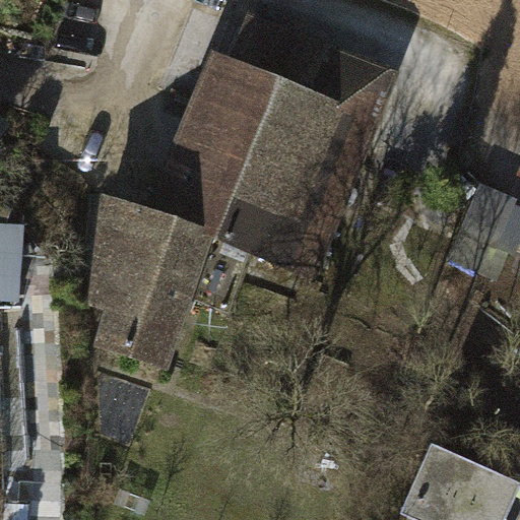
[(247,28),(231,68),(368,123),(384,82),(247,28)]
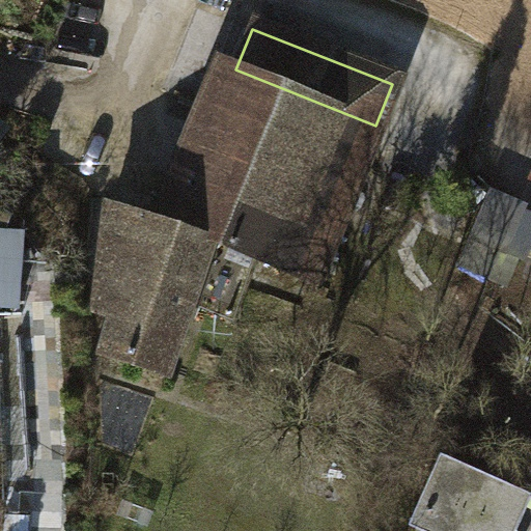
[(235,70),(221,106),(361,162),(375,126),(235,70)]
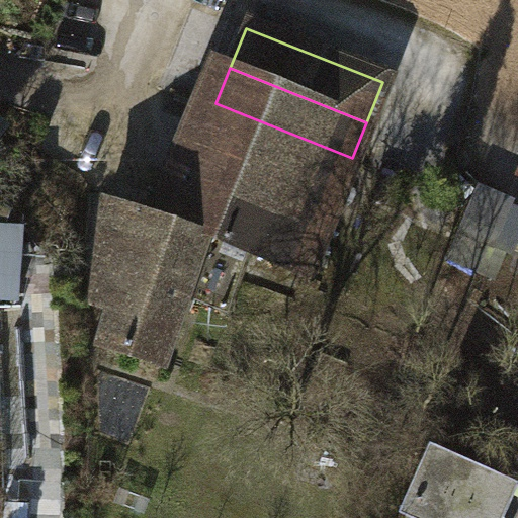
[(304,275),(352,158),(216,103),(167,220),(206,236),(207,234),(249,250),(304,275)]
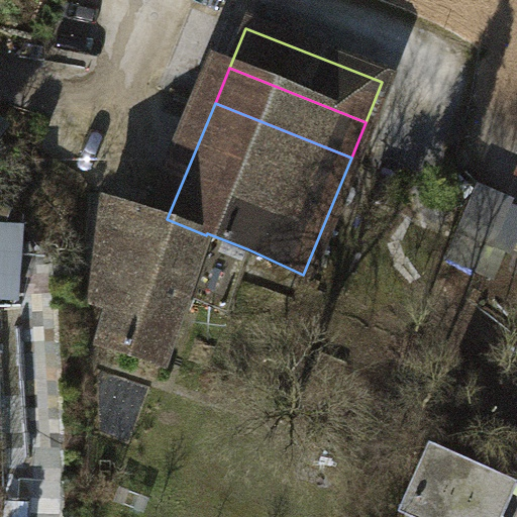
[(516,199),(478,183),(446,255),(448,255),(458,230),(486,241),(475,268),(449,256),(447,260),(477,272),(488,245),(494,248),(496,244),(513,251),(516,242),(516,208),(512,207),(516,199)]
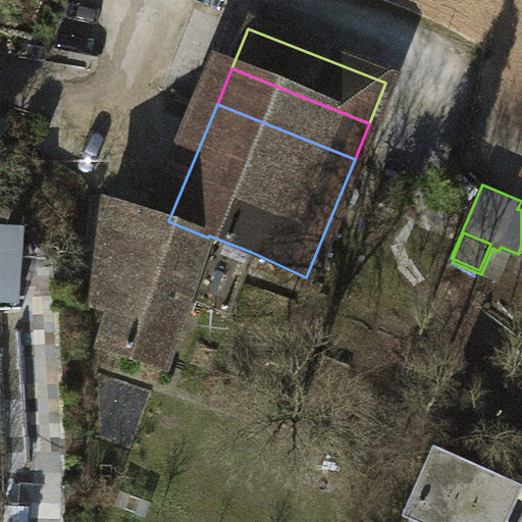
[(188,298),(208,238),(168,221),(108,201),(99,291),(117,295),(101,348),(164,368),(188,298)]
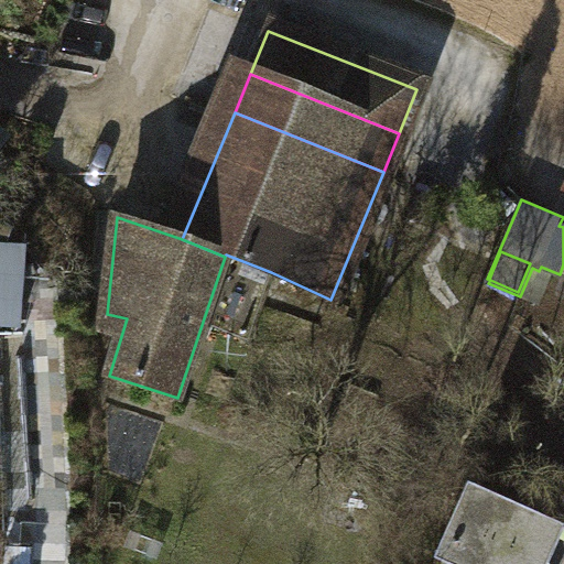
[(0,328),(19,331),(28,248),(0,245),(0,328)]
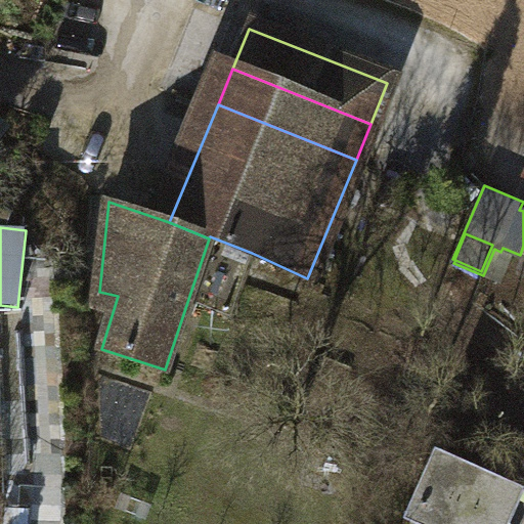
[(492,245),(465,233),(454,259),(455,260),(481,271),(492,245)]
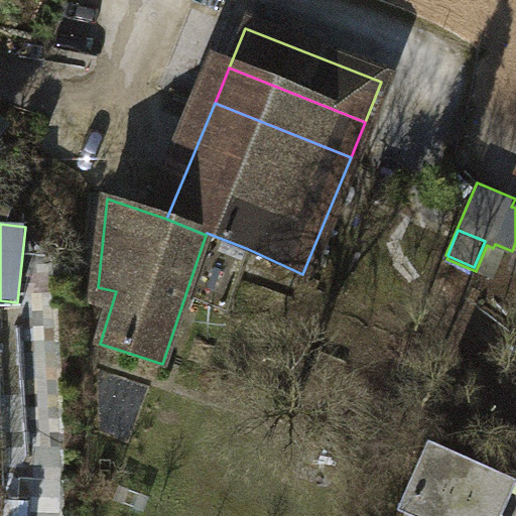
[(227,310),(248,249),(207,233),(206,235),(185,294),(227,310)]
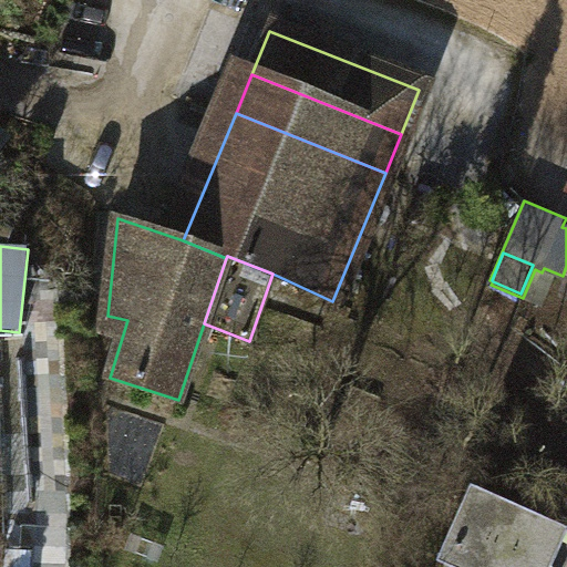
[(550,566),(566,532),(566,527),(472,485),(437,560),(450,566),(550,566)]
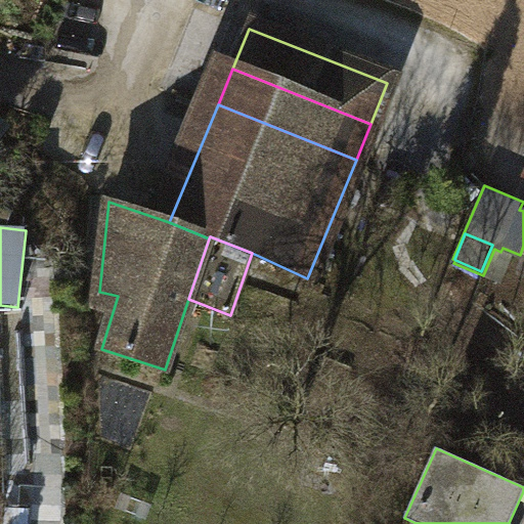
All buildings are outlined.
